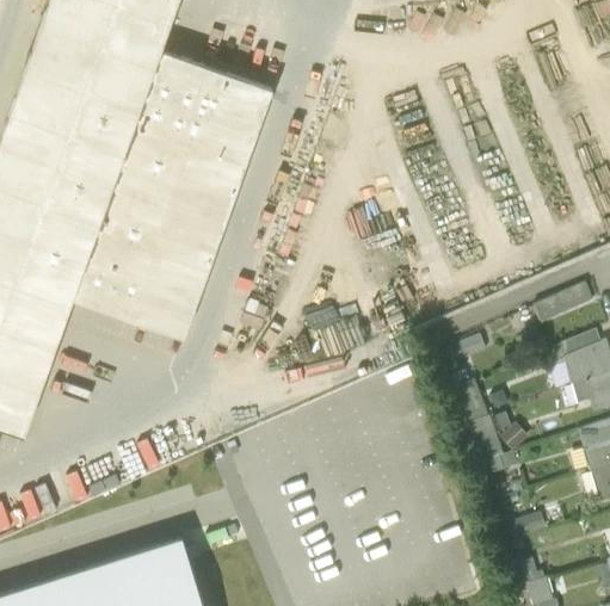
[(179,0),(51,0),(0,144),(0,427),(24,437),(72,302),(184,341),(272,93),(161,54),(179,0)]
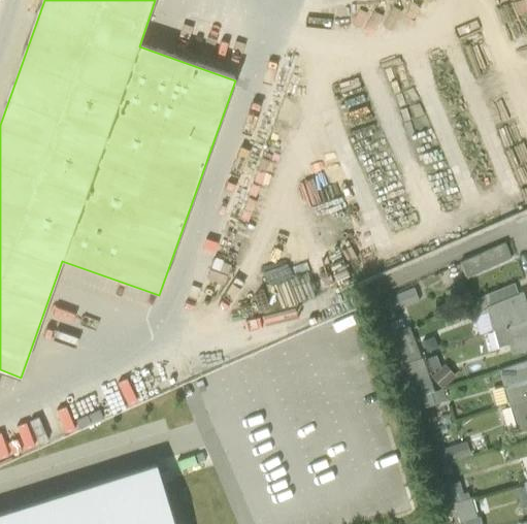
[(457,265),(465,284),(511,262),(502,243),(457,265)]
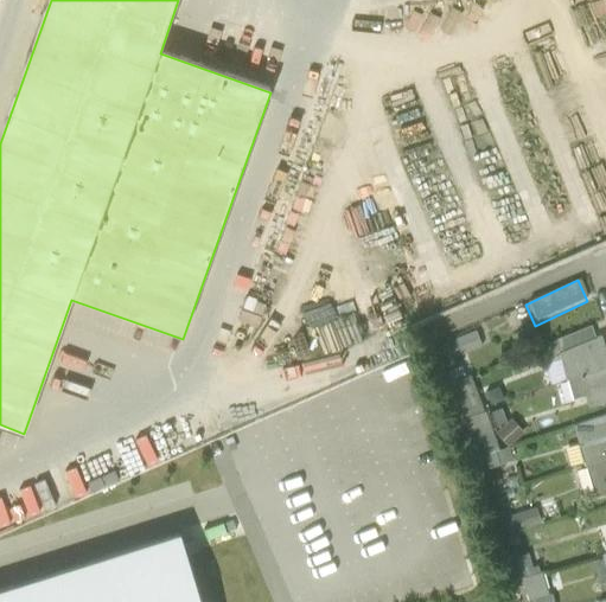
[(540,344),(544,363),(557,360),(555,350),(588,343),(586,333),(540,344)]
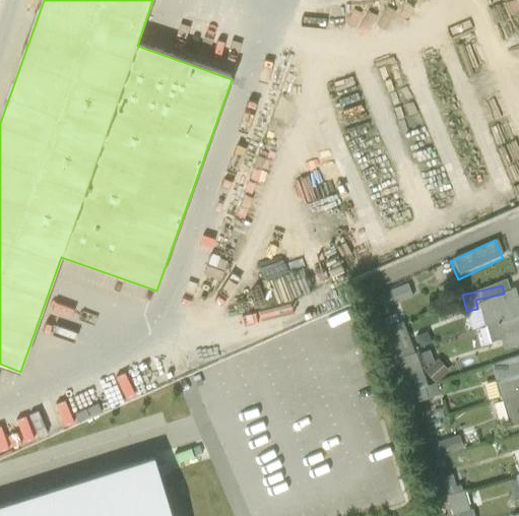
[(518,306),(515,292),(480,306),(487,329),(489,328),(494,345),(503,342),(505,351),(518,346),(518,306)]
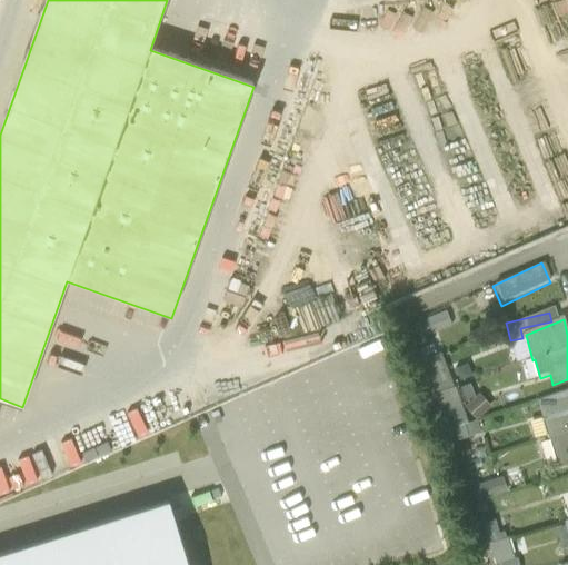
[(567,393),(540,403),(551,439),(552,439),(559,464),(567,461),(567,393)]
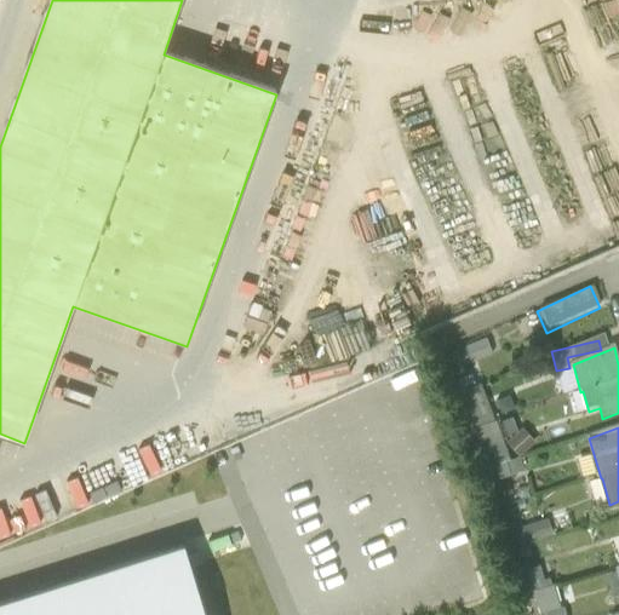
[(205,614),(184,549),(0,605),(0,614),(205,614)]
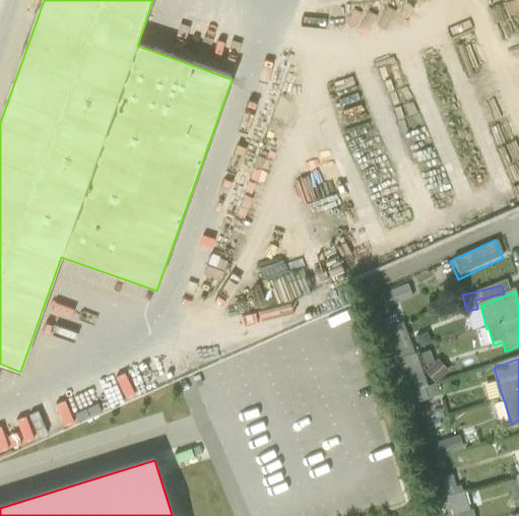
[(447,497),(454,515),(468,515),(460,493),(447,497)]
